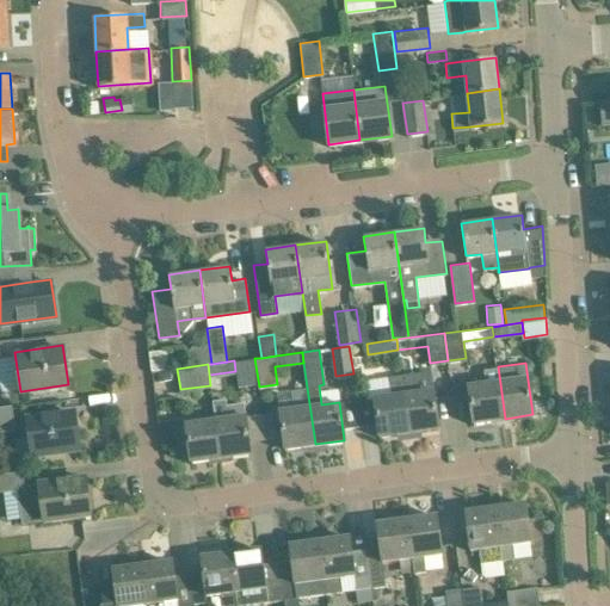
[(485,382),(467,384),(473,422),(505,419),(498,366),(484,369),(485,382)]
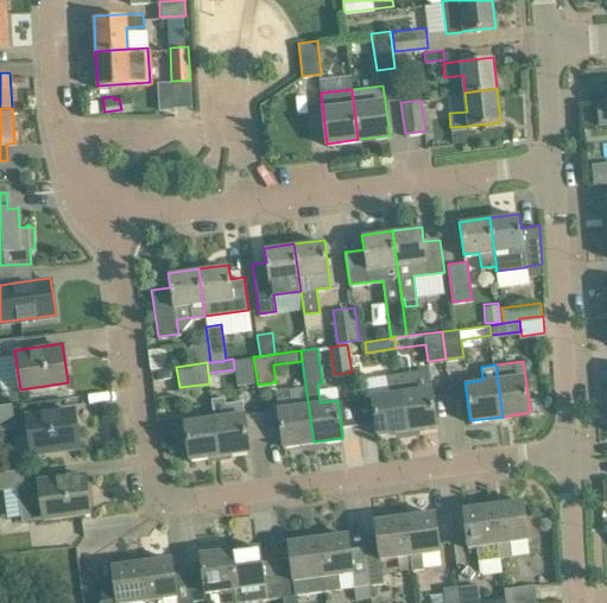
[(411,370),(399,372),(408,429),(436,425),(431,388),(415,391),(411,370)]
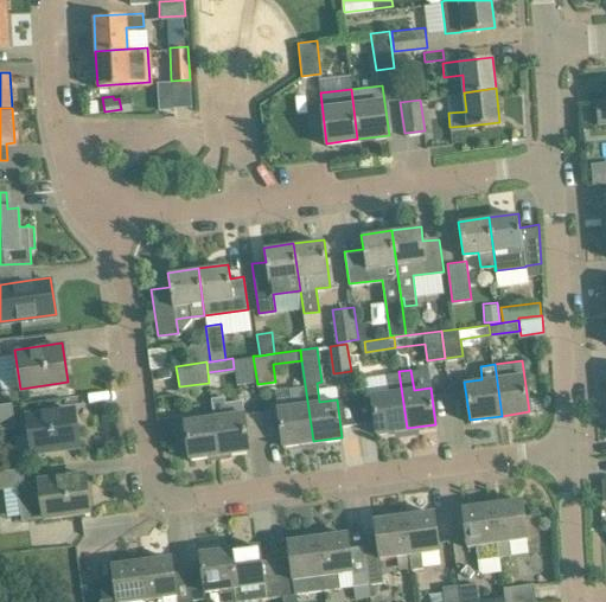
[(407,428),(399,371),(387,373),(390,392),(371,395),(376,433),(407,428)]
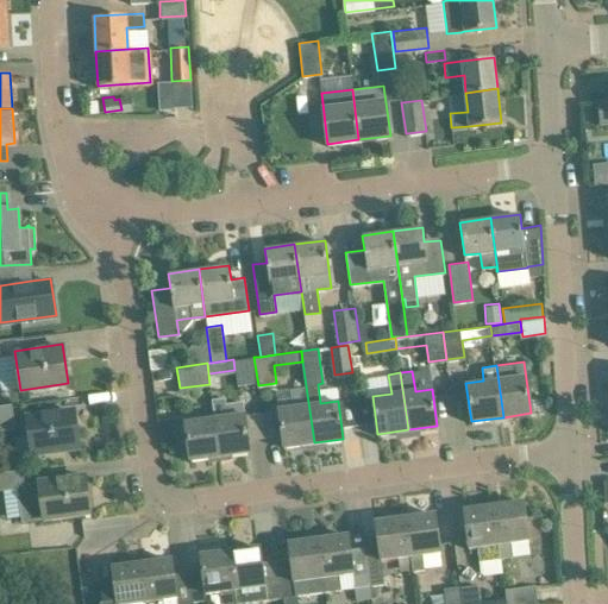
[(290,407),(279,409),(283,447),(314,442),(306,385),(289,388),(290,407)]
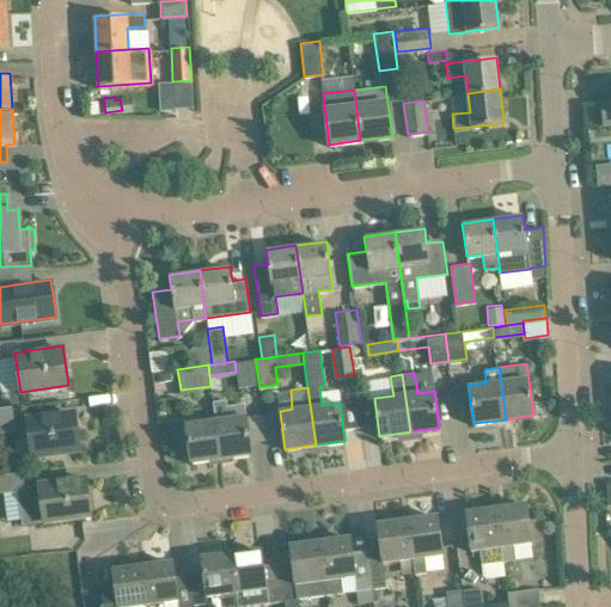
[(213,400),(215,420),(221,458),(251,454),(246,415),(244,403),(226,405),(225,398),(213,400)]
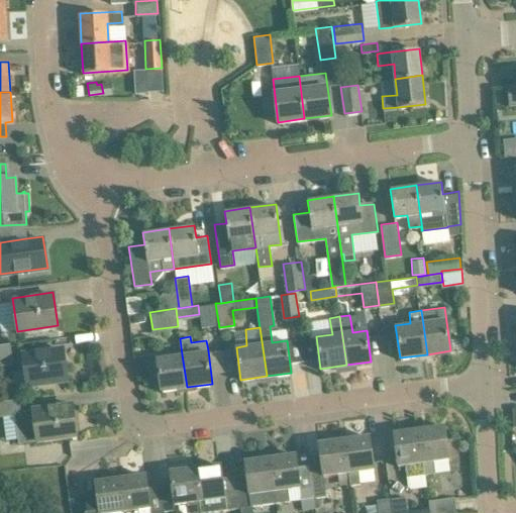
[(0,357),(11,356),(9,342),(0,343),(0,357)]
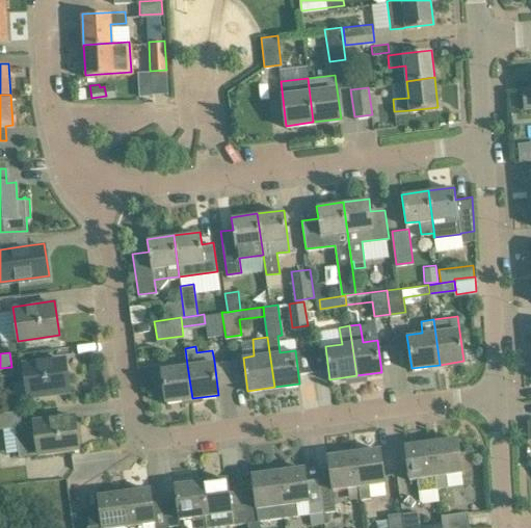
[(23,363),(28,396),(69,391),(64,358),(23,363)]
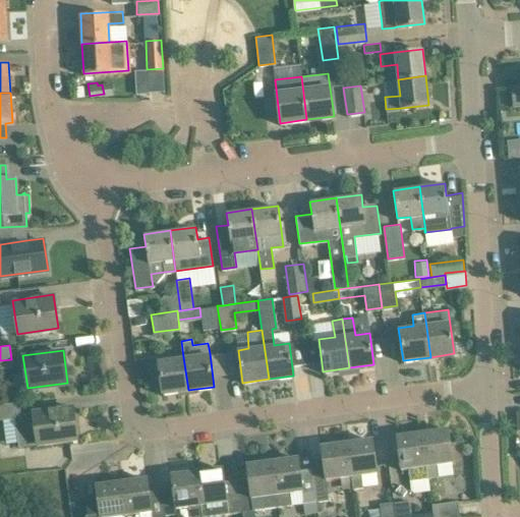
[(188,390),(183,357),(158,360),(162,393),(188,390)]
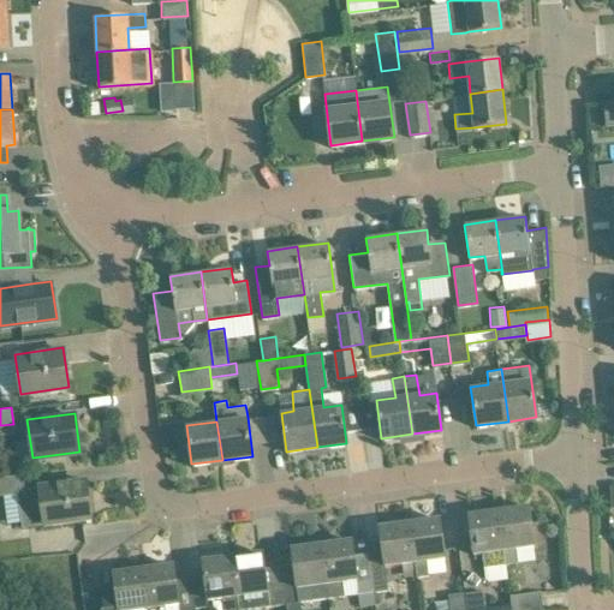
[(0,494),(24,490),(22,473),(0,476),(0,494)]
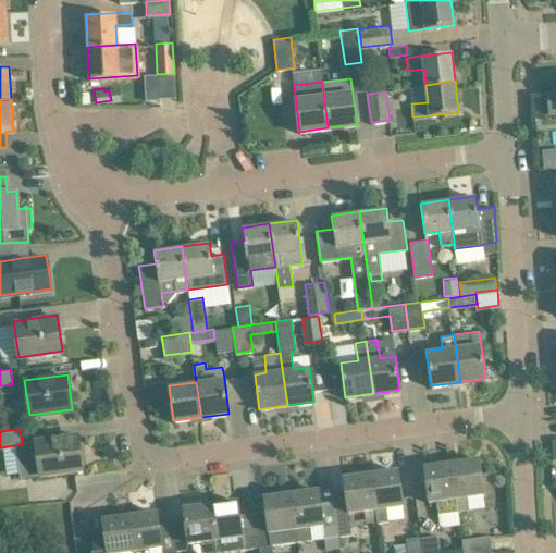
[(35,440),(39,475),(83,468),(77,434),(35,440)]
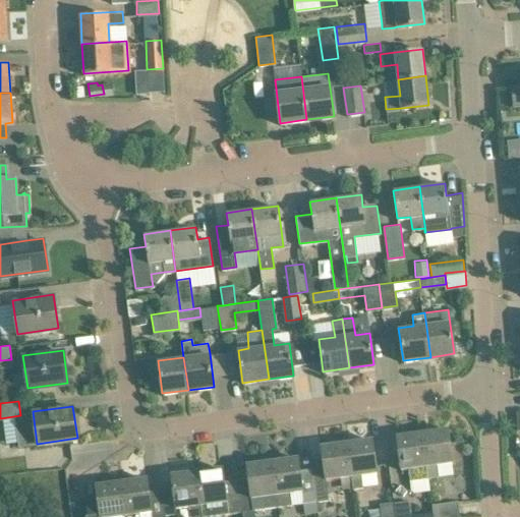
[(448,428),(422,432),(426,465),(428,476),(438,475),(436,463),(452,461),(448,428)]
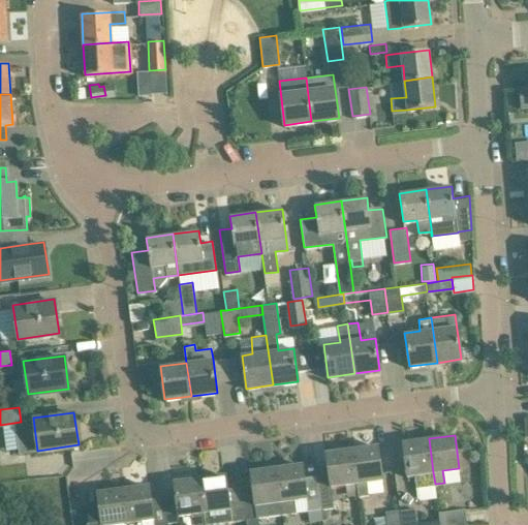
[(407,475),(415,474),(417,486),(435,484),(433,472),(429,438),(402,442),(407,475)]
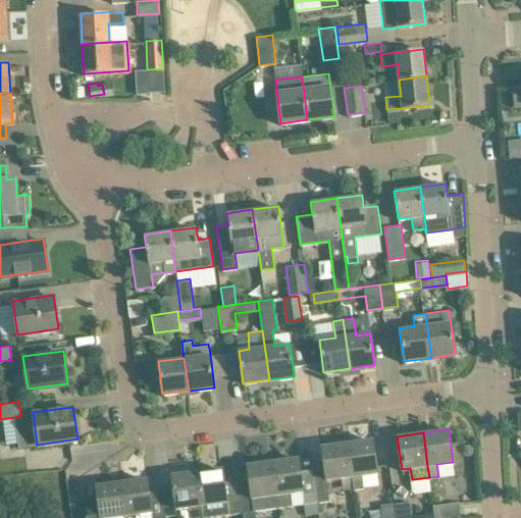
[(372,439),(347,443),(353,488),(363,487),(363,479),(363,474),(377,472),(372,439)]
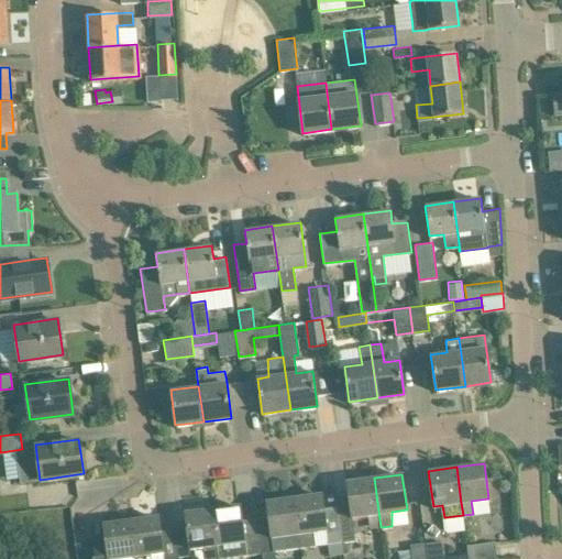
[(351,517),(379,514),(374,478),(346,482),(351,517)]
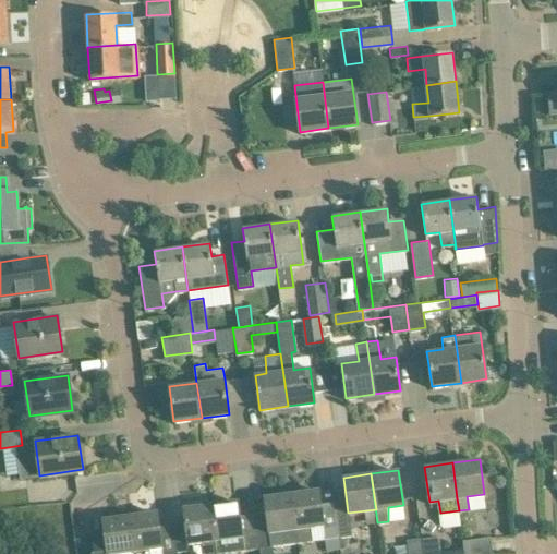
[(318,490),(291,493),(298,542),(314,540),(312,527),(323,525),(326,549),(340,548),(338,536),(336,516),(334,501),(321,503),(318,490)]
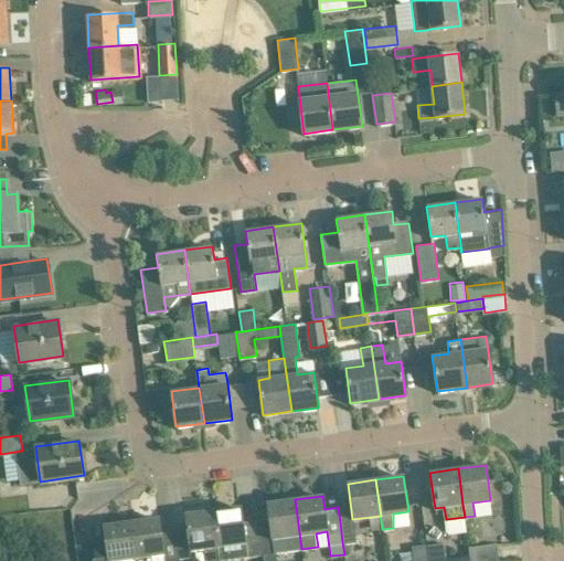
[(269,517),(256,519),(263,560),(277,560),(276,552),(301,549),(295,499),(267,504),(269,517)]
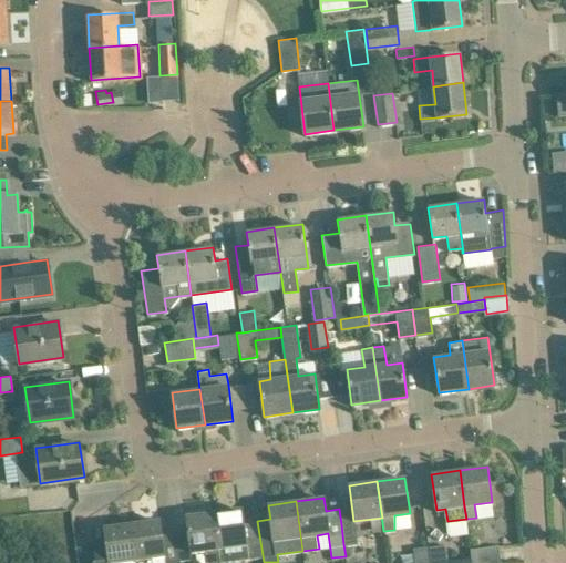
[(242,509),(214,512),(220,562),(261,556),(257,521),(244,522),(242,509)]
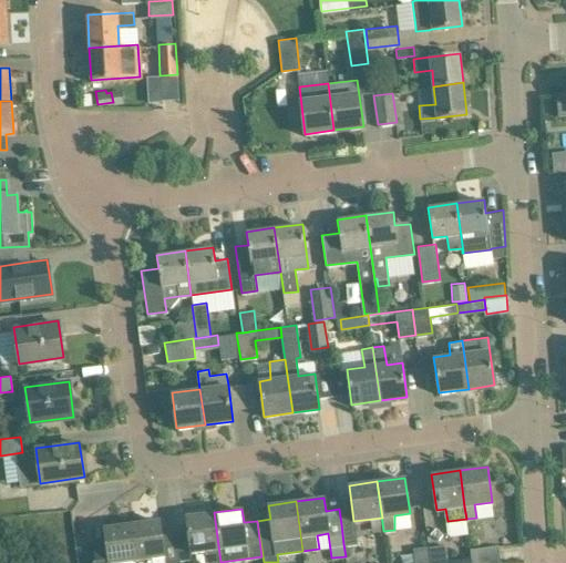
[(212,562),(220,562),(214,512),(186,517),(191,552),(205,550),(206,562),(212,562)]
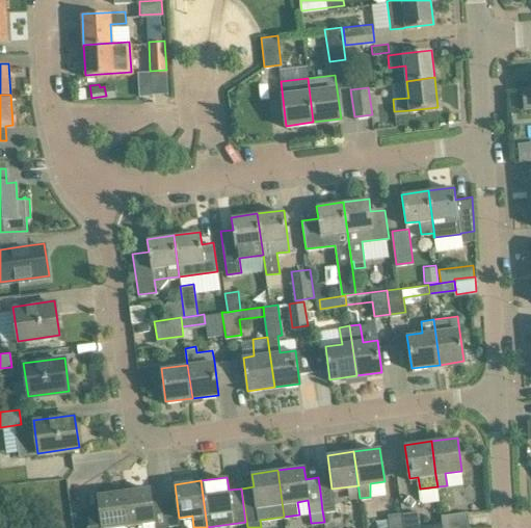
[(150,487),(124,491),(128,527),(143,527),(143,522),(154,521),(150,487)]
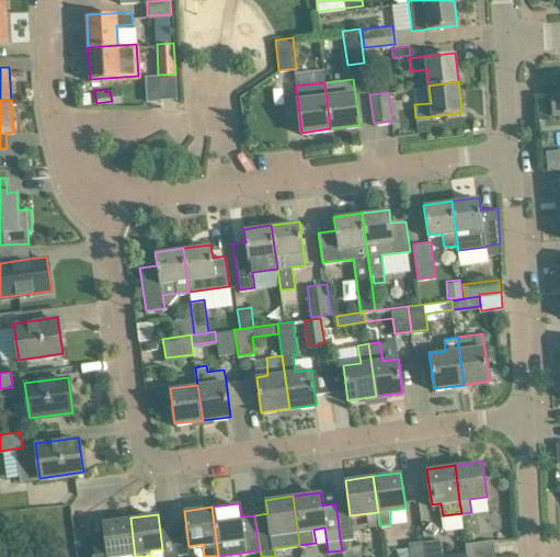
[(135,556),(130,518),(103,522),(104,535),(91,537),(93,556),(135,556)]
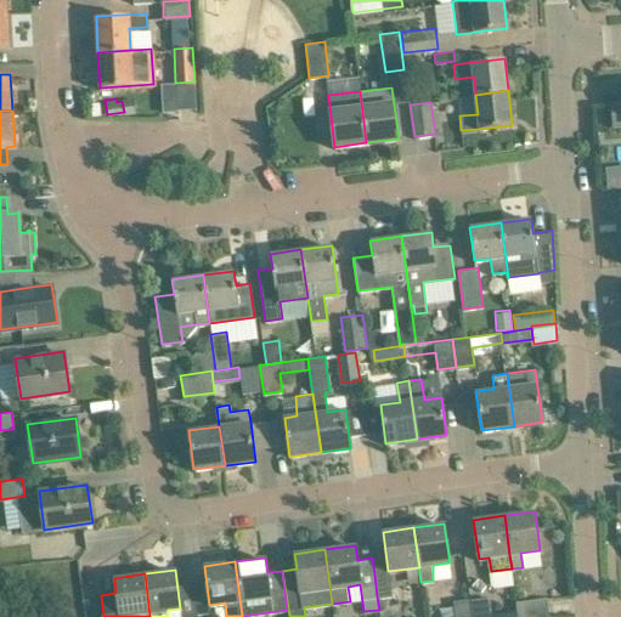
[(388,573),(374,575),(377,596),(391,595),(388,573)]
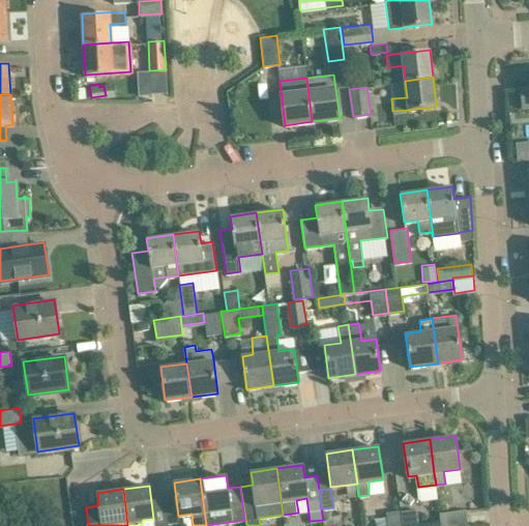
[(402,510),(404,525),(419,525),(419,523),(417,507),(402,510)]
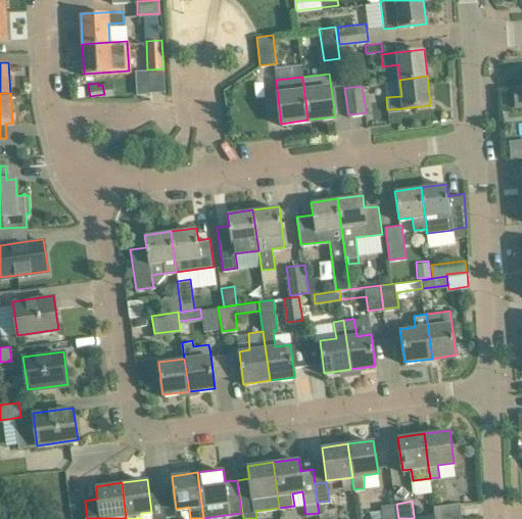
[(433,505),(434,513),(435,518),(460,518),(461,518),(459,502),(433,505)]
